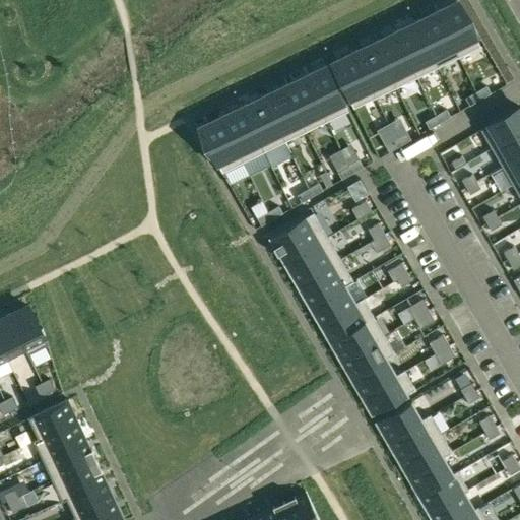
[(458,0),(436,11),(458,57),(480,47),(458,0)]
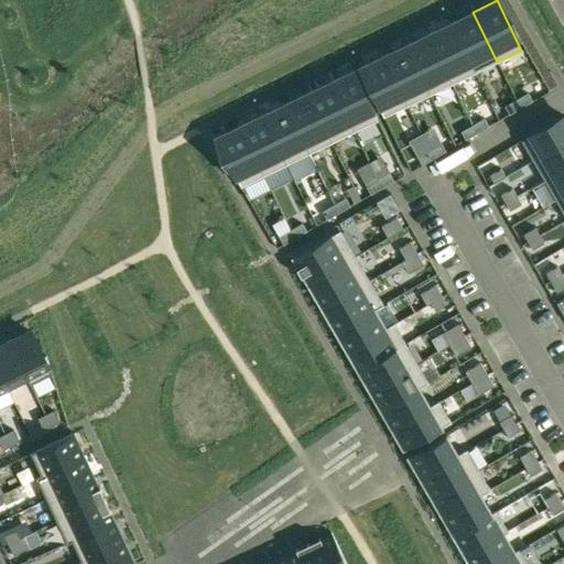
[(473,12),(451,23),(475,73),(497,62),(473,12)]
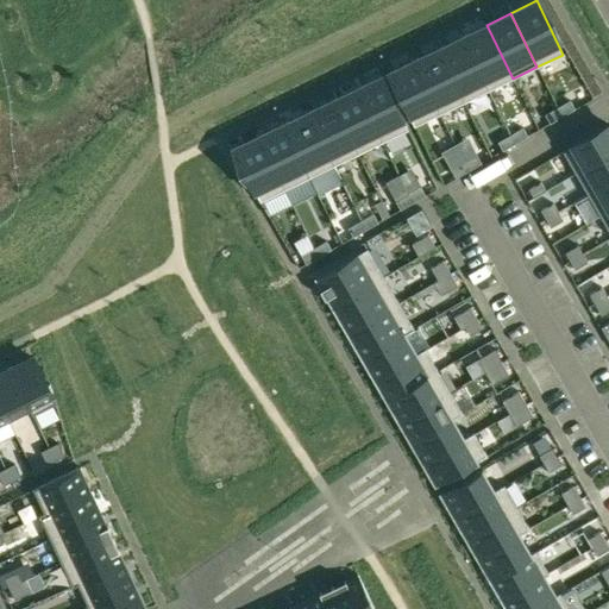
[(487,25),(462,37),(488,90),(513,79),(487,25)]
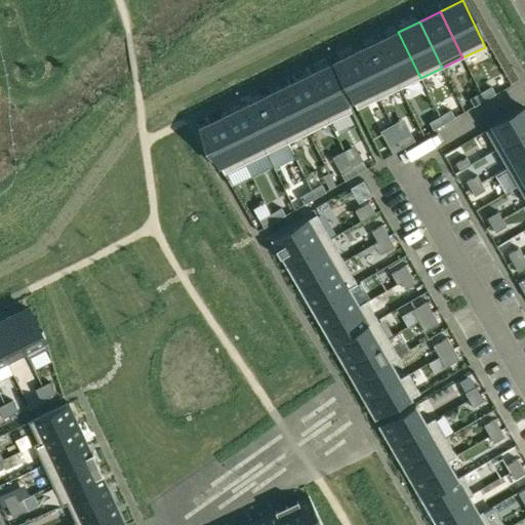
[(398,32),(377,42),(400,88),(420,78),(398,32)]
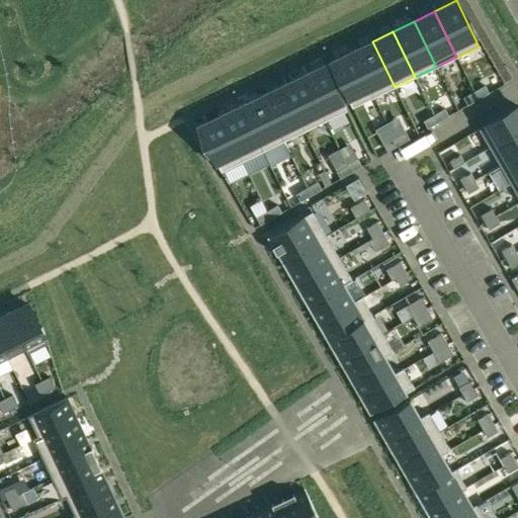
[(372,41),(352,52),(373,97),(395,87),(372,41)]
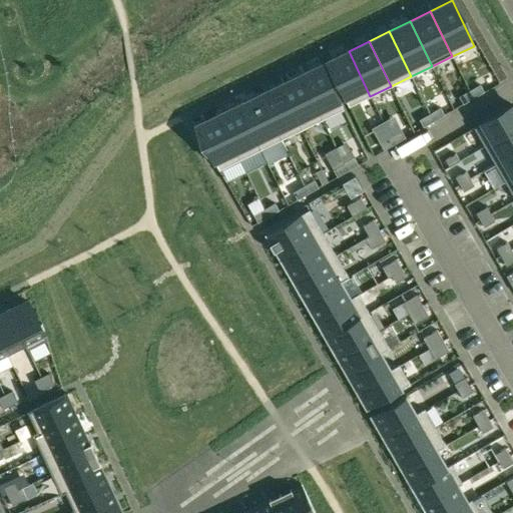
[(349,51),(327,61),(349,106),(370,96),(349,51)]
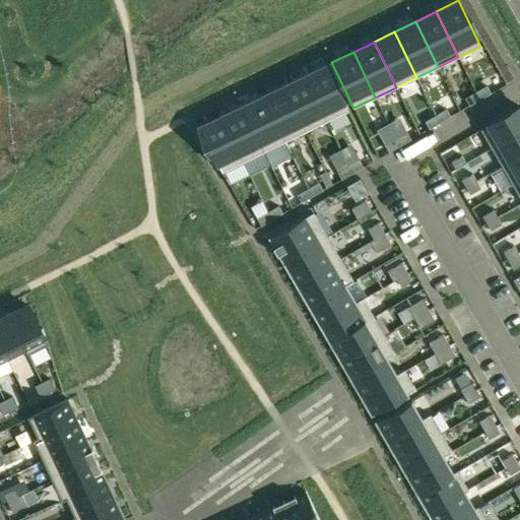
[(326,65),(305,76),(327,121),(348,111),(326,65)]
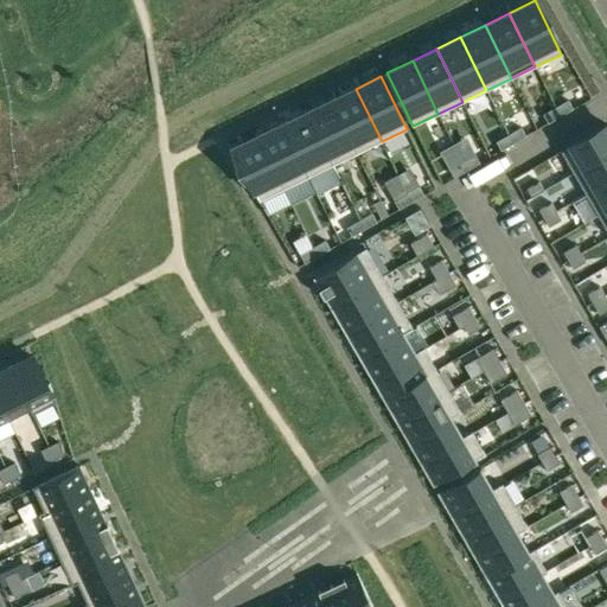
[(356,89),(331,101),(357,153),(382,141),(356,89)]
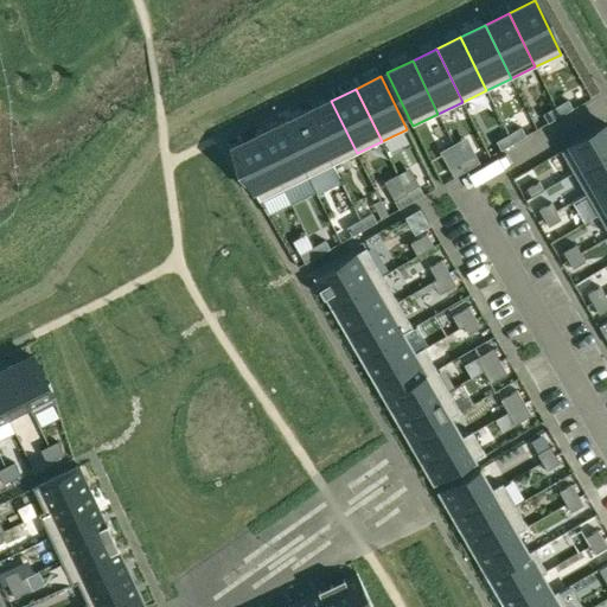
[(568,100),(555,107),(561,116),(573,109),(568,100)]
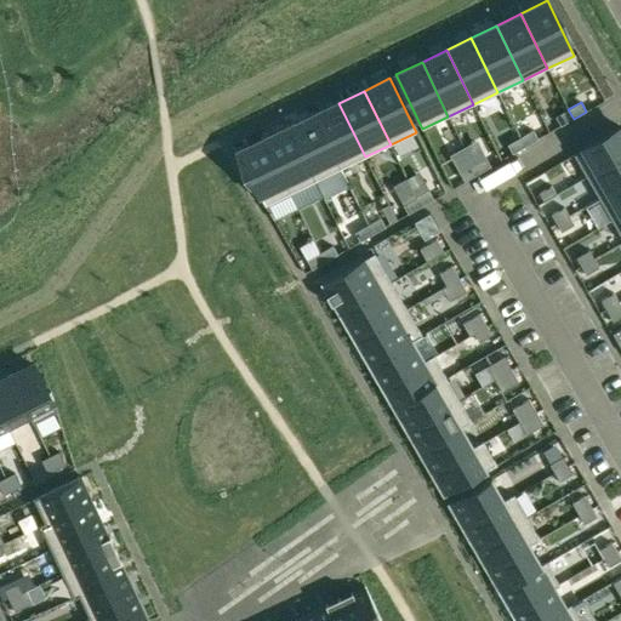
[(339,103),(313,114),(341,169),(365,157),(339,103)]
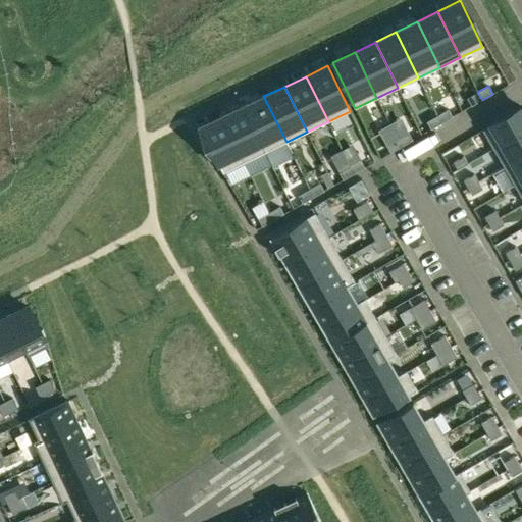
[(477,92),(467,98),(471,106),(482,100),(477,92)]
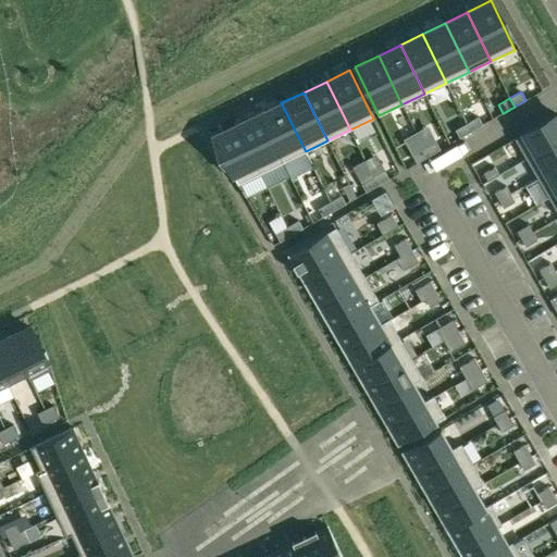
[(281,102),(259,113),(283,162),(306,151),(281,102)]
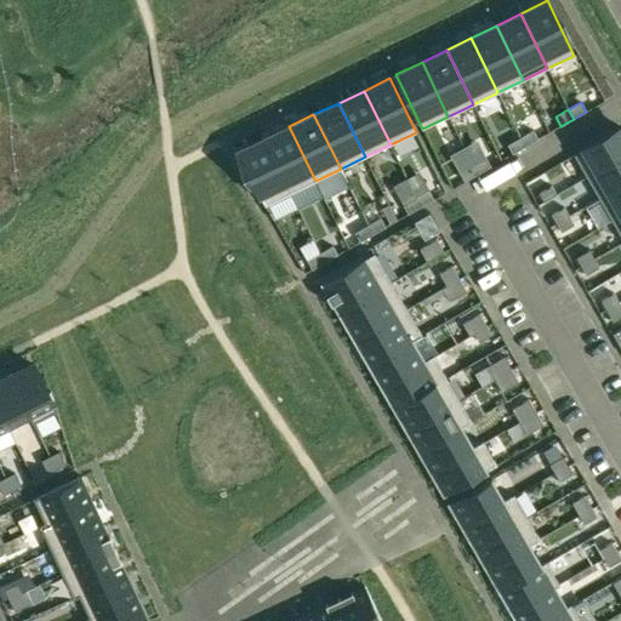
[(289,126),(265,138),(291,193),(298,209),(323,197),(315,181),(289,126)]
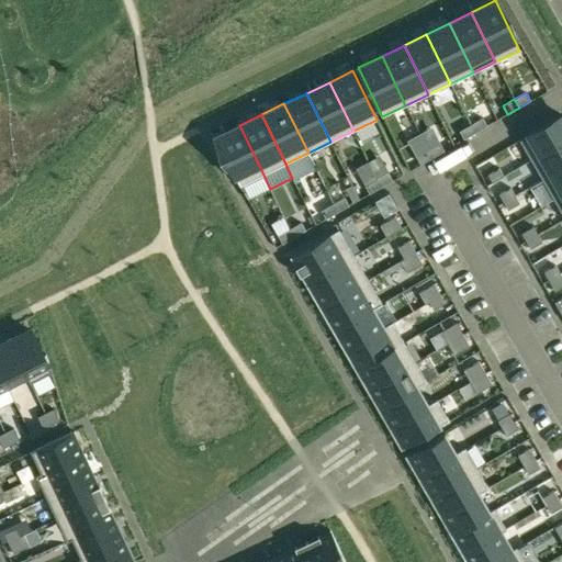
[(561,115),(519,141),(531,160),(561,142),(561,115)]
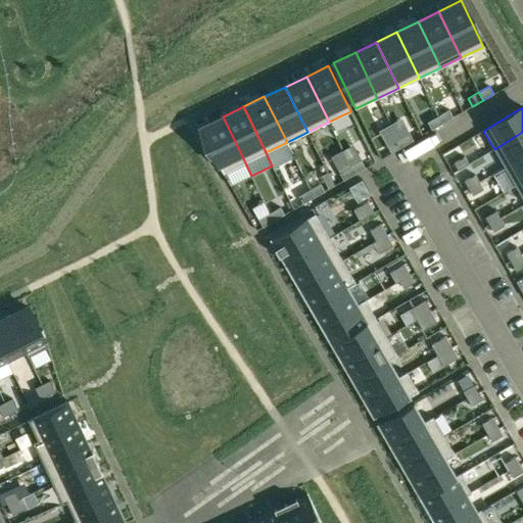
[(448,109),(438,115),(442,123),(453,116),(448,109)]
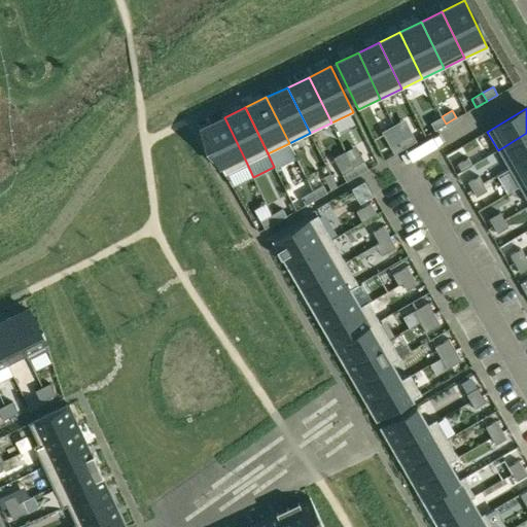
[(442,116),(430,123),(435,130),(446,124),(442,116)]
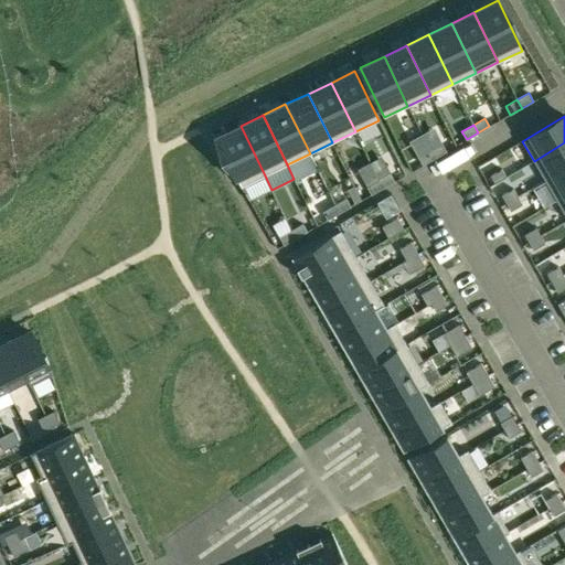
[(240,126),(216,138),(242,187),(264,176),(240,126)]
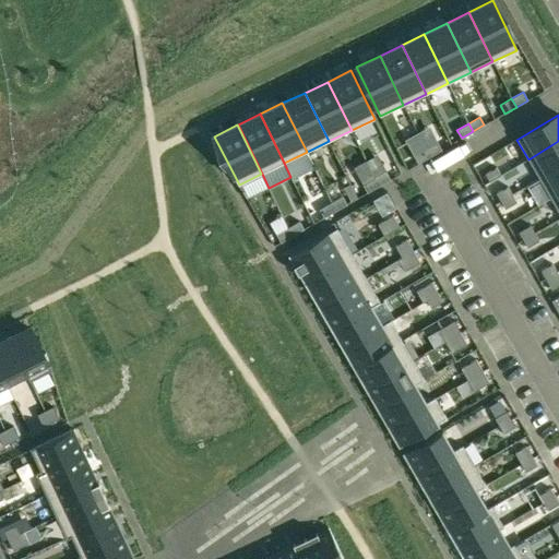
[(558,141),(528,159),(539,179),(558,167),(558,141)]
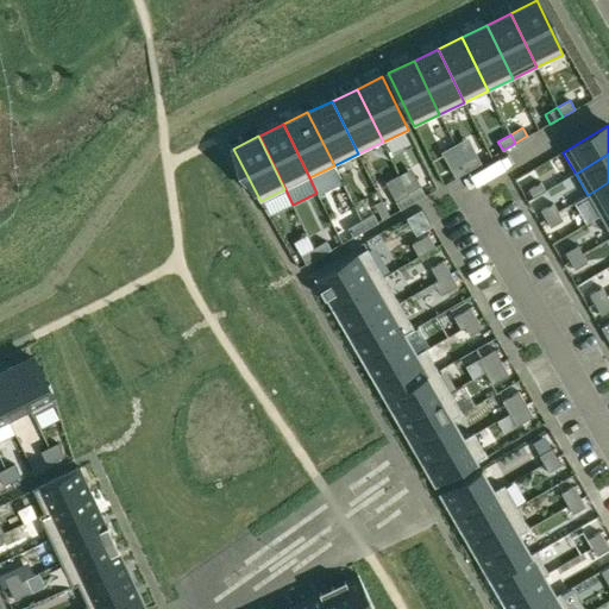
[(476,155),(463,162),(468,170),(481,163),(476,155)]
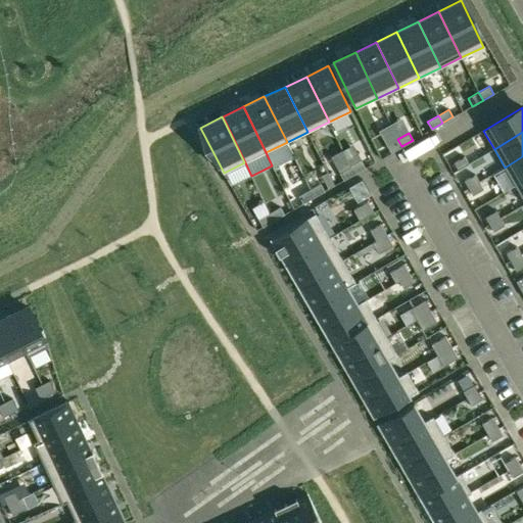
[(397,139),(387,145),(391,152),(401,146),(397,139)]
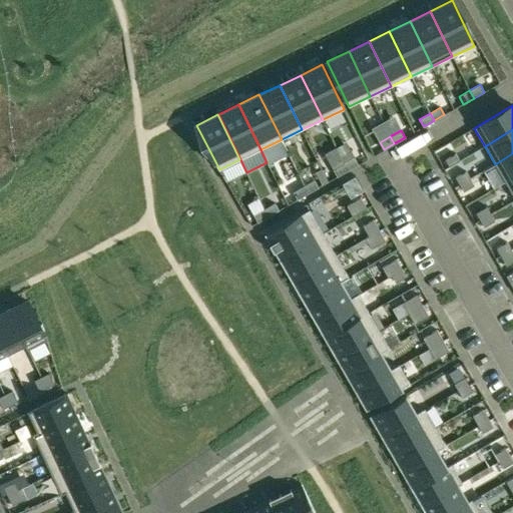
[(456,153),(445,159),(449,166),(460,160),(456,153)]
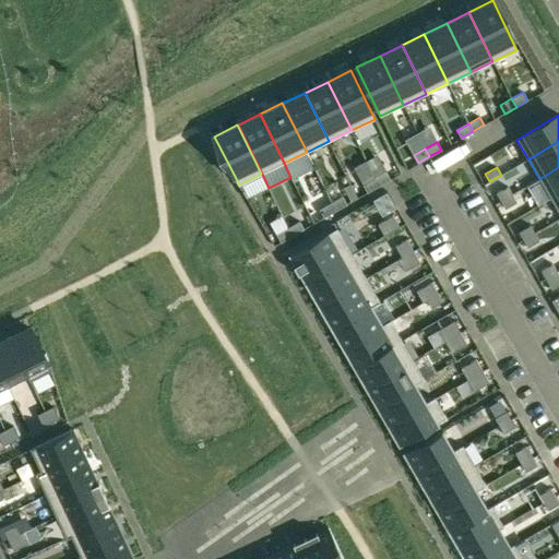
[(558,167),(539,179),(550,198),(558,192),(558,167)]
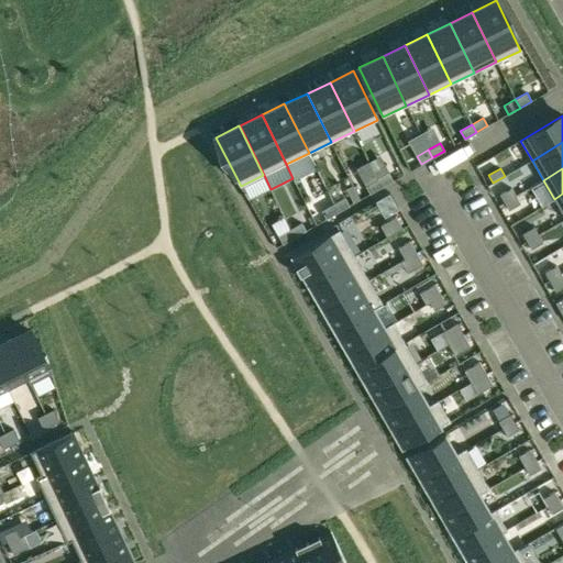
[(388,173),(377,179),(382,187),(393,180),(388,173)]
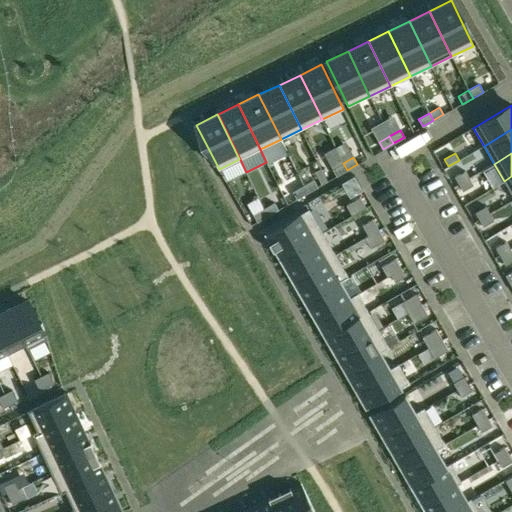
[(343,163),(332,169),(336,176),(347,170),(343,163)]
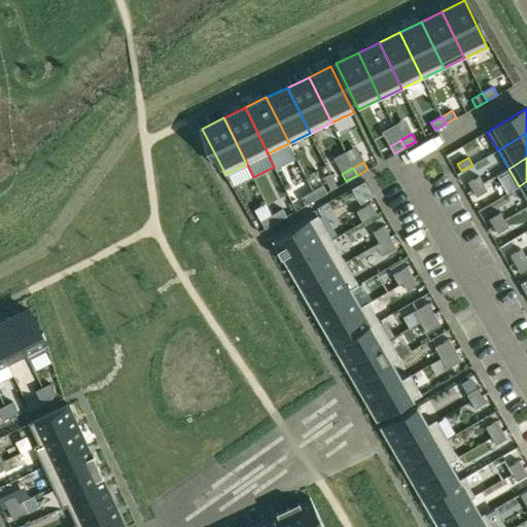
[(479,176),(467,182),(472,189),(483,183),(479,176)]
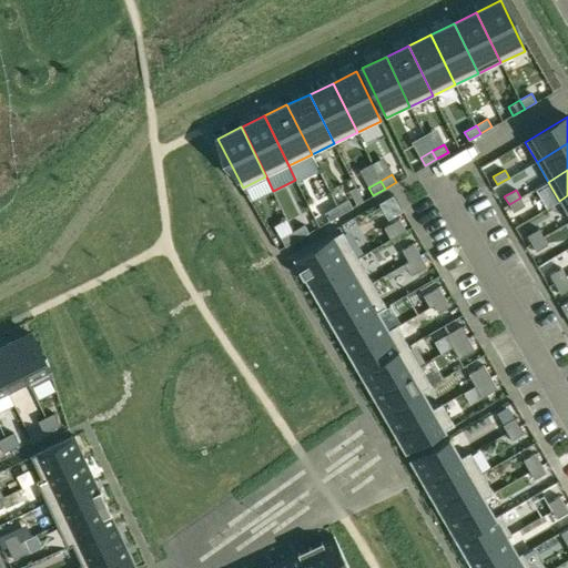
[(520,198),(509,204),(514,212),(525,205),(520,198)]
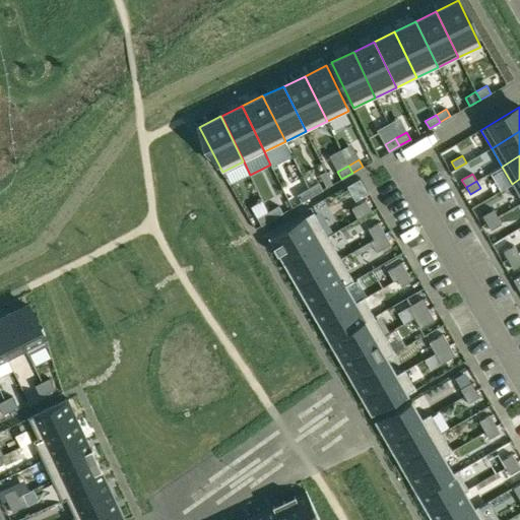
[(319,183),(308,189),(312,196),(323,190),(319,183)]
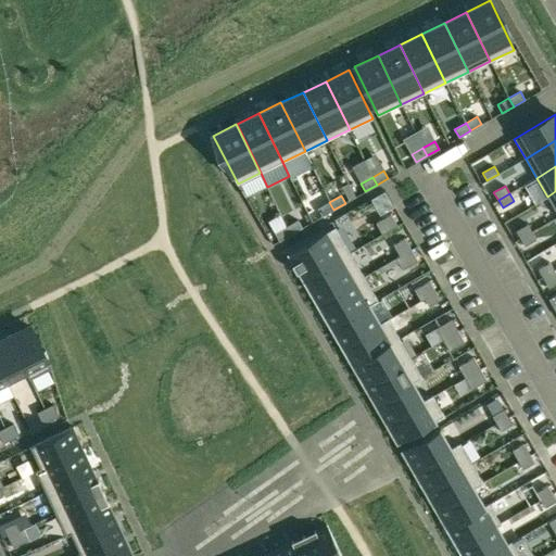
[(329,202),(318,209),(323,216),(333,210),(329,202)]
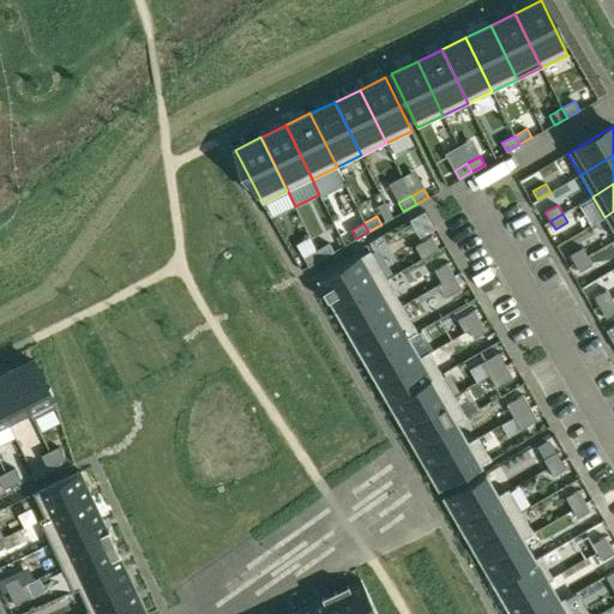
[(432,236),(415,246),(422,259),(439,250),(432,236)]
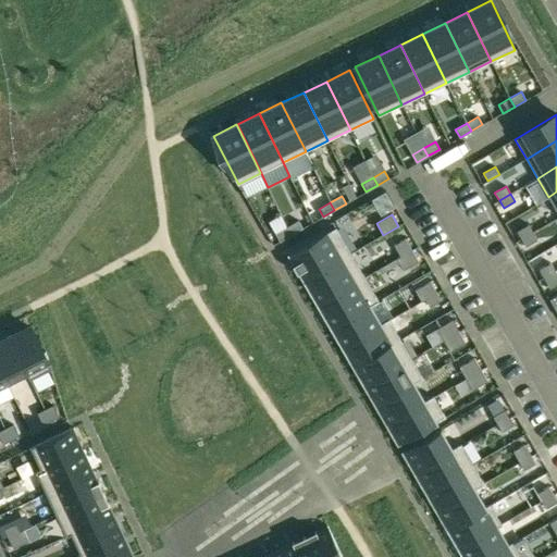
[(298,221),(287,227),(292,235),(302,229),(298,221)]
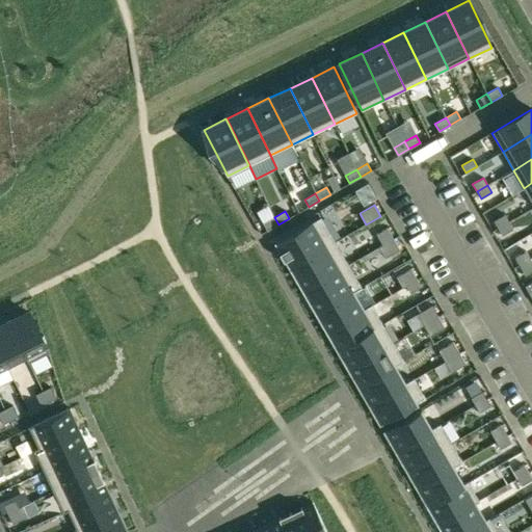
[(504,214),(494,220),(498,228),(508,221),(504,214)]
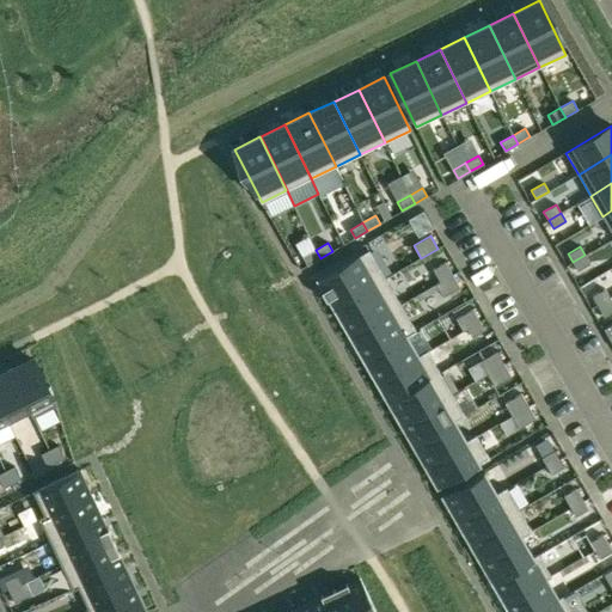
[(316,250),(303,257),(307,265),(320,258),(316,250)]
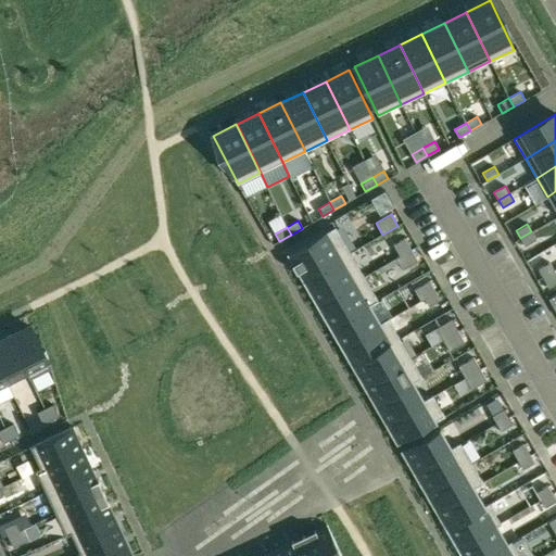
[(336,227),(288,254),(293,264),(299,272),(303,280),(350,253),(336,227)]
